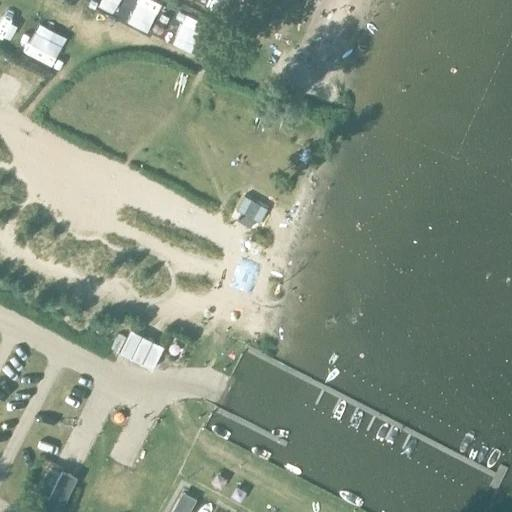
[(233,3),(228,19),(257,28),(262,12),(233,3)]
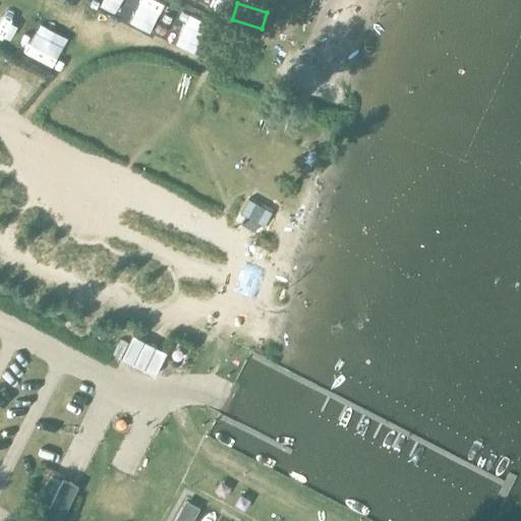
[(34,56),(56,68),(67,48),(46,36),(34,56)]
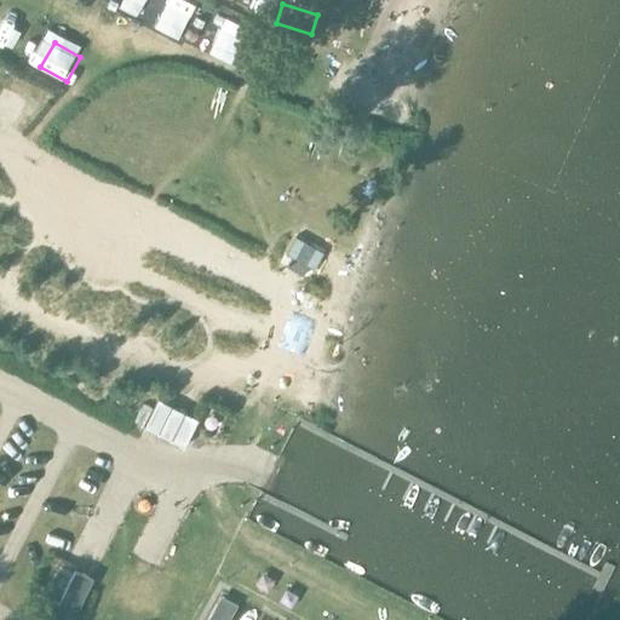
[(296,237),(286,256),(292,259),(294,260),(305,244),(296,237)]
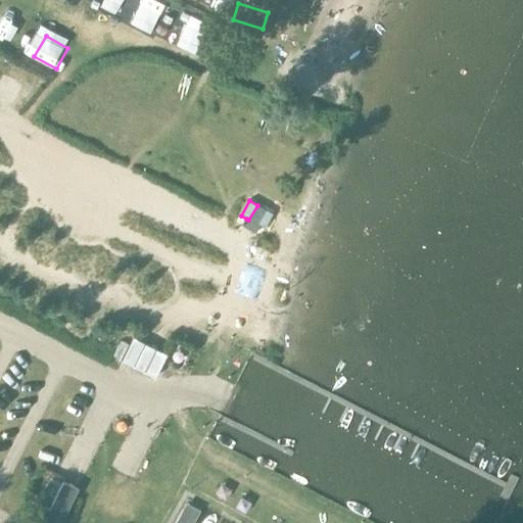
[(266,209),(257,225),(259,226),(265,229),(273,215),(266,209)]
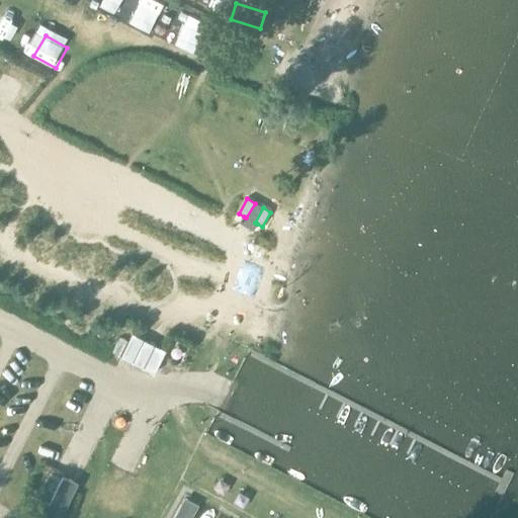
[(244,217),(239,224),(253,232),(257,224),(255,223),(246,218),(244,217)]
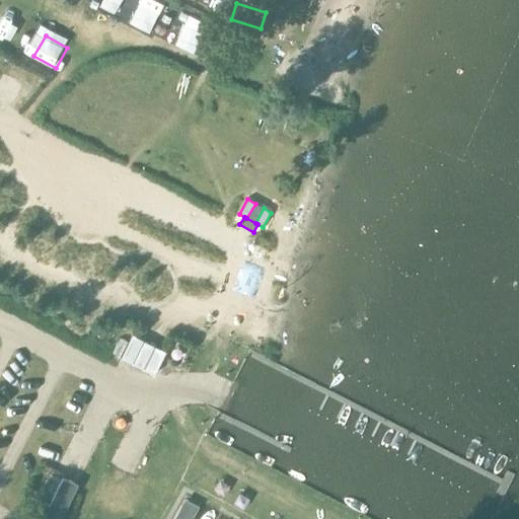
[(129,343),(121,358),(154,375),(165,353),(133,336),(129,343)]
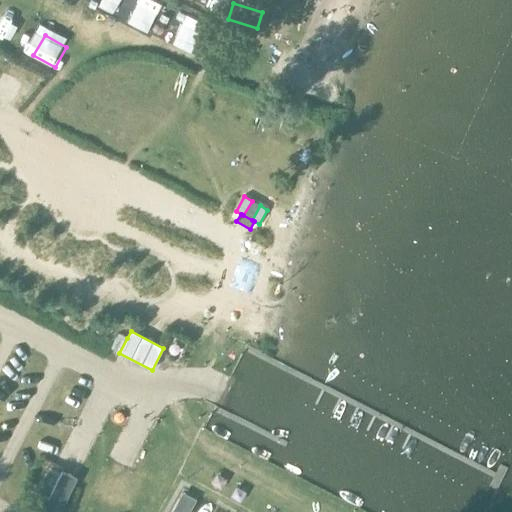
[(63,471),(41,511),(59,511),(77,478),(63,471)]
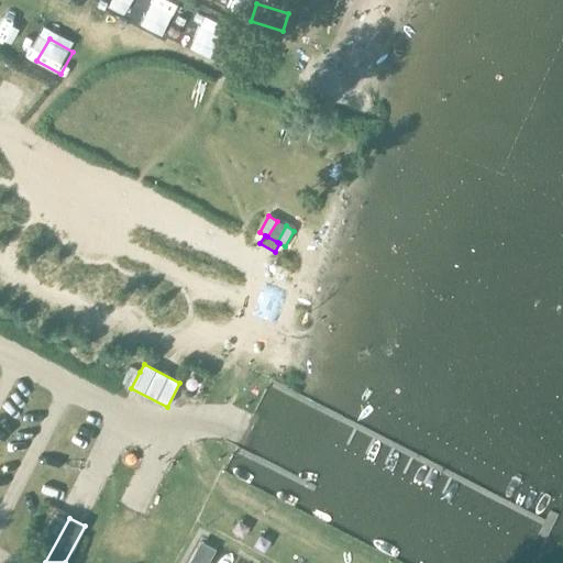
[(201,539),(188,562),(209,562),(218,548),(201,539)]
